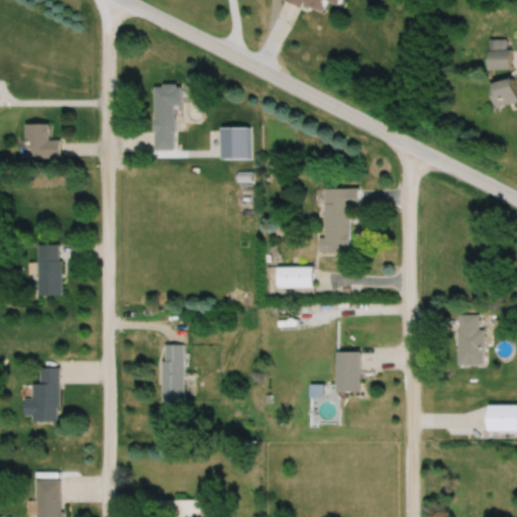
[(288,0),(322,15),(328,1),(340,6),(342,0),(288,0)]
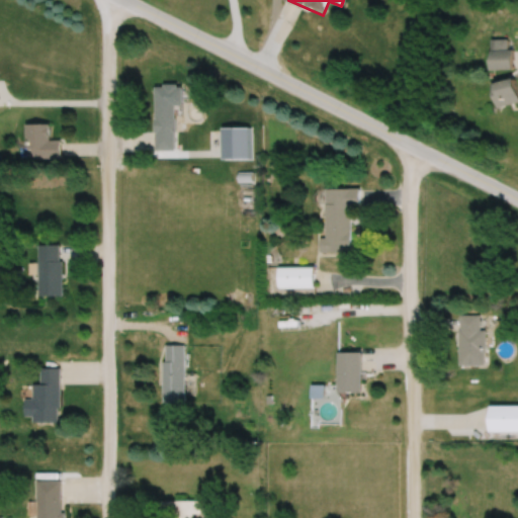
[(508,40),(492,40),(492,69),(514,69),(514,50),(508,50),(508,40)]
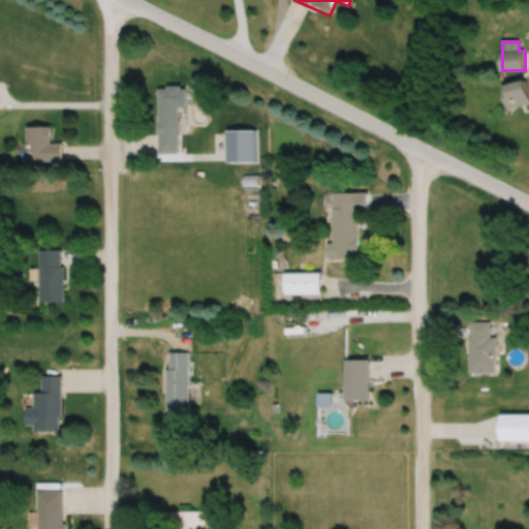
[(528,104),(528,92),(527,81),(502,86),(506,110),(528,104)]
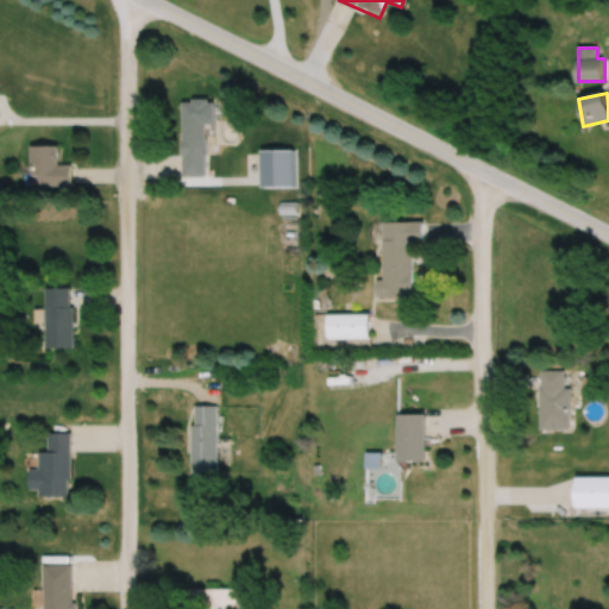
[(206,102),(182,102),(182,143),(205,144),(206,102)]
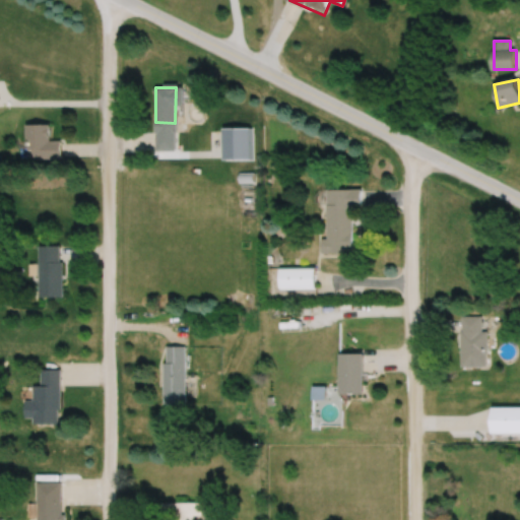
[(50,140),(50,125),(27,125),(27,159),(61,159),(61,140),(50,140)]
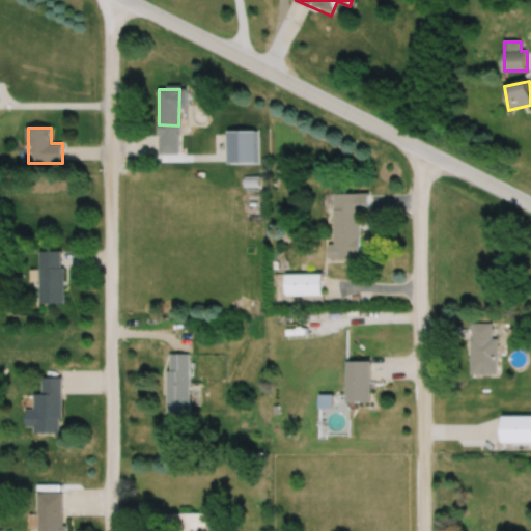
[(178,154),(178,133),(158,133),(158,154),(178,154)]
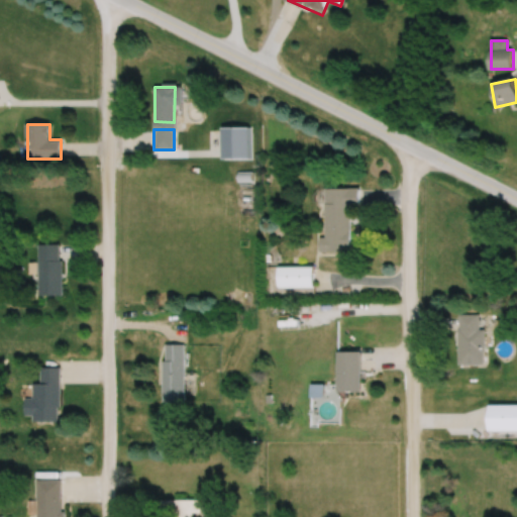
[(349,251),(348,206),(358,205),(358,188),(323,188),(324,237),(319,237),(319,251),(349,251)]
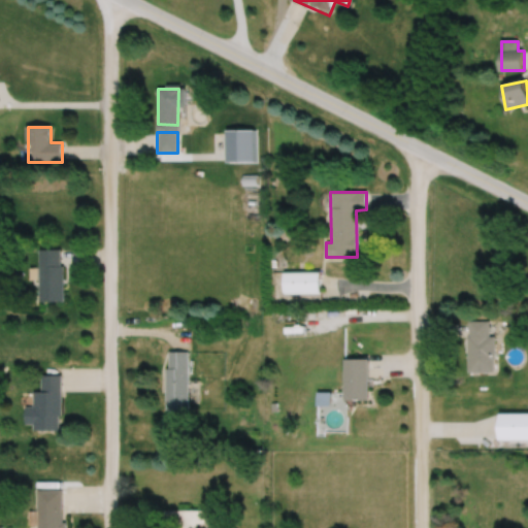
[(63,250),(39,250),(39,302),(63,302),(63,250)]
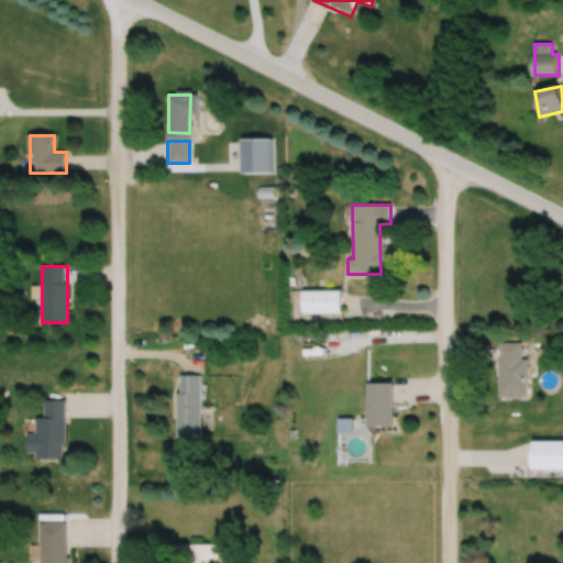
[(342,290),(302,290),(302,313),(342,313),(342,290)]
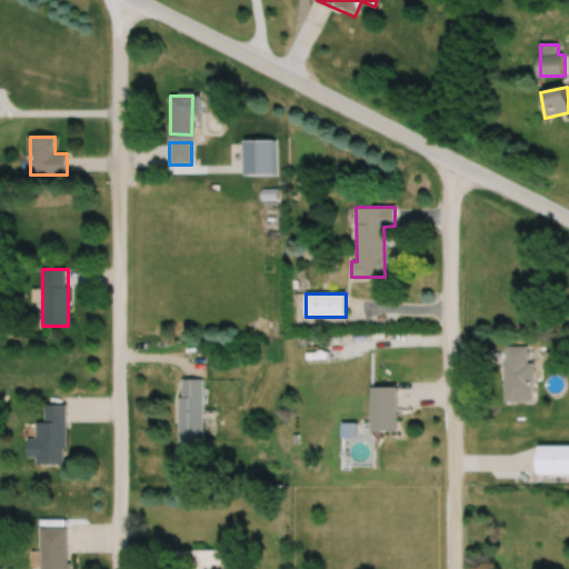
[(531,346),(503,346),(503,401),(531,401),(531,346)]
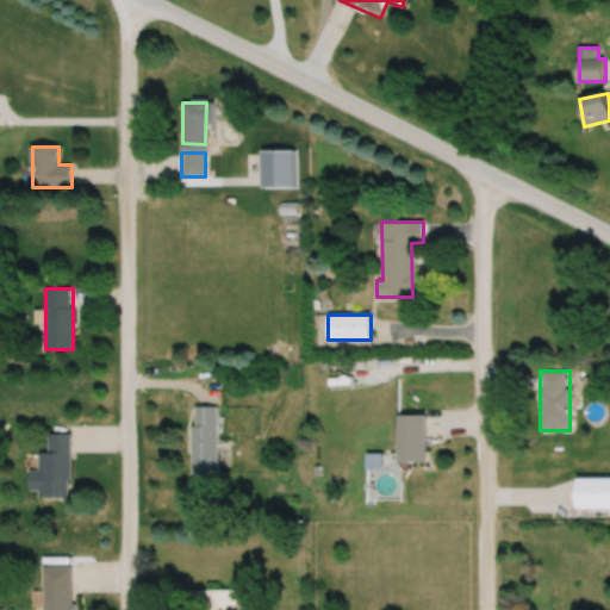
[(218,406),(192,406),(192,475),(218,475),(218,406)]
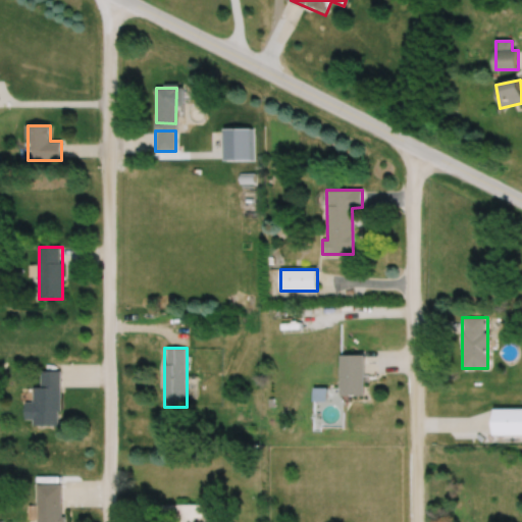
[(342,356),(342,397),(366,397),(366,356),(342,356)]
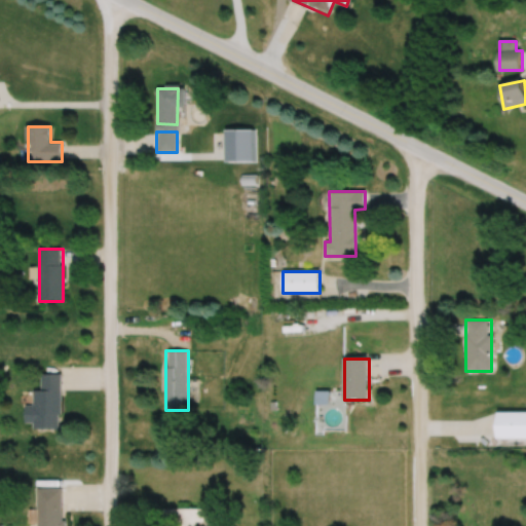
[(61,374),(41,374),(41,390),(32,390),(32,404),(25,405),(25,428),(61,428),(61,374)]
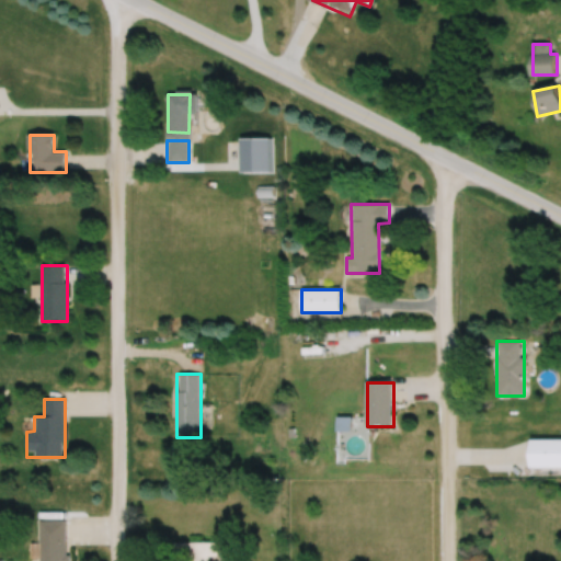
[(531,467),(560,467),(560,438),(531,439),(531,467)]
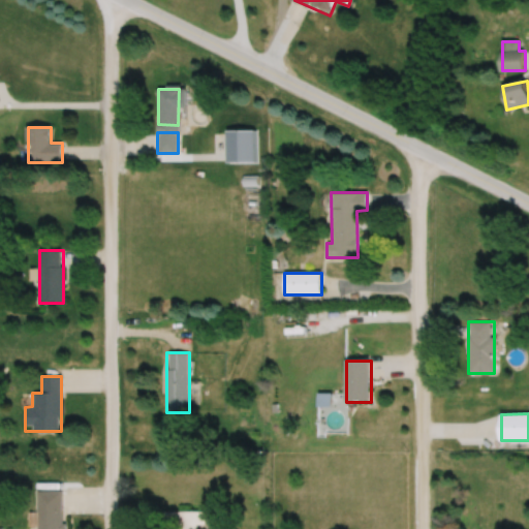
[(62,528),(63,491),(37,491),(37,528),(62,528)]
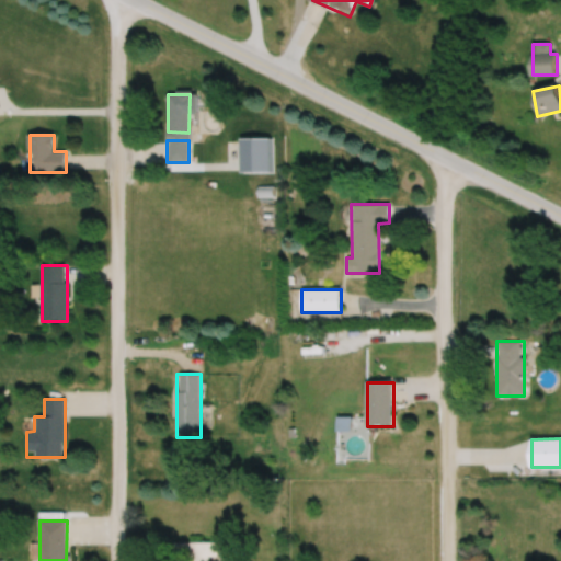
[(219,556),(219,541),(173,541),(172,560),(209,560),(209,556),(219,556)]
